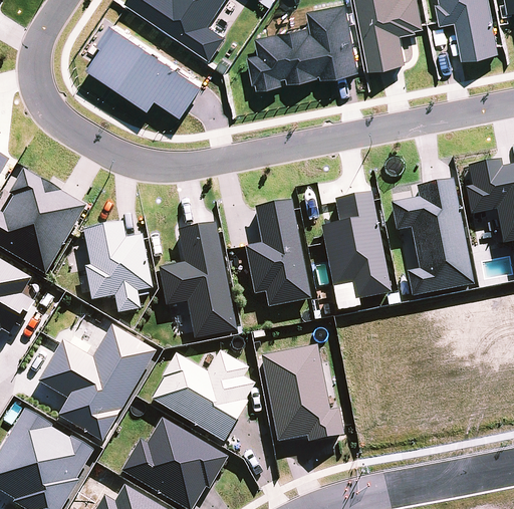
[(134,0),(213,54),(229,32),(211,20),(225,0),(134,0)]
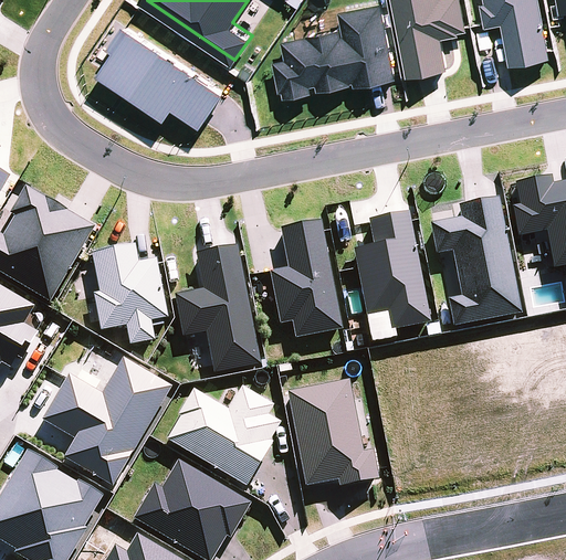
[(399,73),(384,0),(371,0),(342,6),(346,30),(344,31),(343,24),(285,37),(289,54),(276,56),(283,93),(315,87),(313,81),(318,80),(321,86),(357,78),(358,82),(362,81),(399,73)]
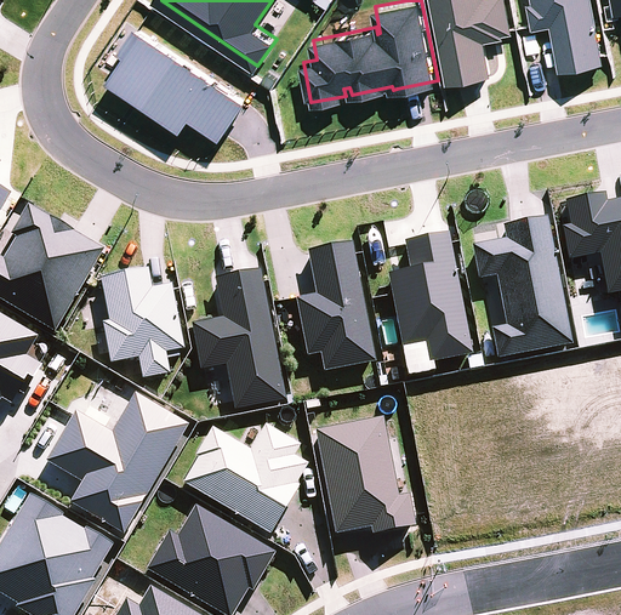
[(433,0),(450,80),(494,72),(488,38),(506,34),(506,29),(516,28),(514,23),(510,0),(433,0)]
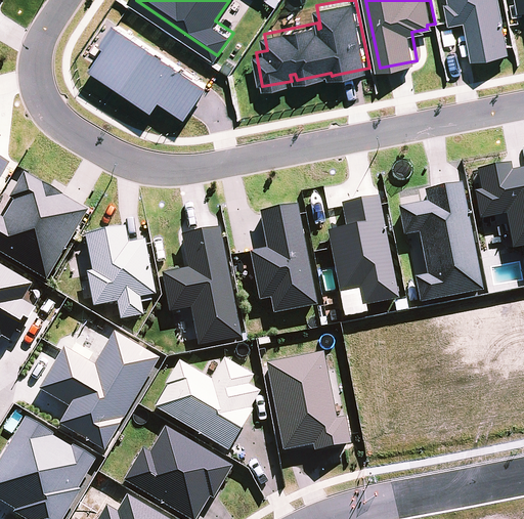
[(510,41),(501,0),(447,0),(450,15),(451,20),(468,17),(475,56),(512,49),(510,41)]
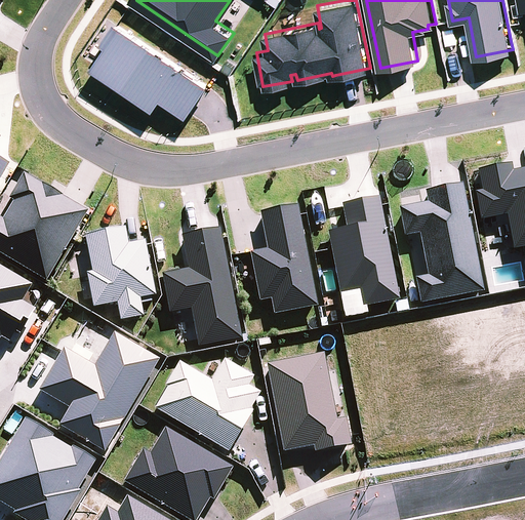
[(210,83),(117,20),(104,39),(109,43),(94,65),(156,107),(163,95),(187,111),(189,113),(210,83)]
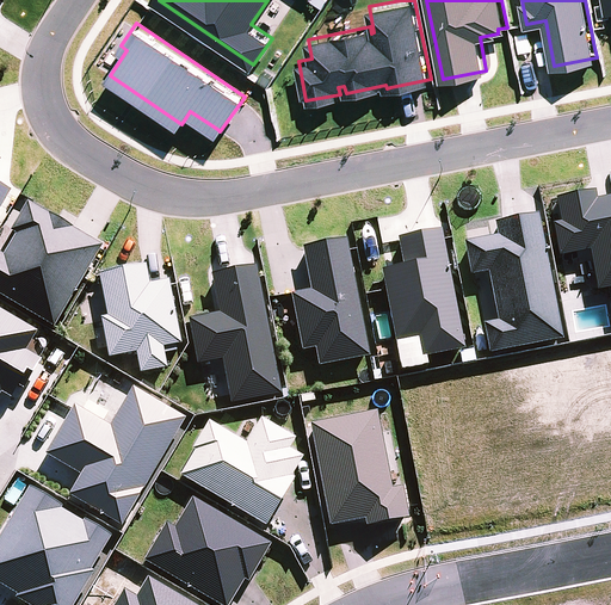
[(0,205),(11,189),(0,183),(0,205)]
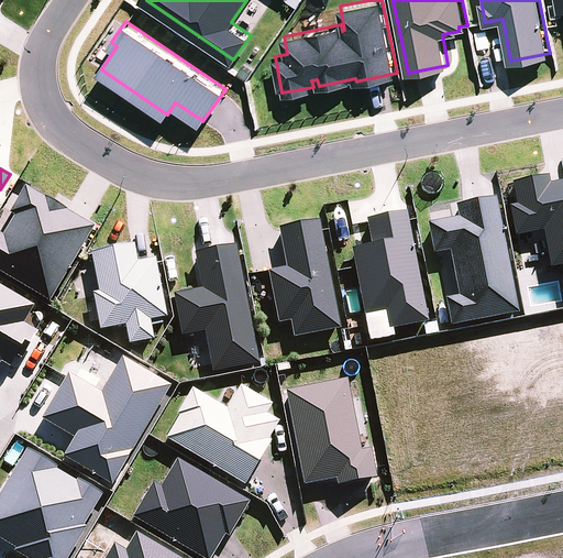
[(516,203),(509,204),(515,234),(542,229),(550,265),(562,262),(562,177),(550,181),(548,173),(511,181),(516,203)]
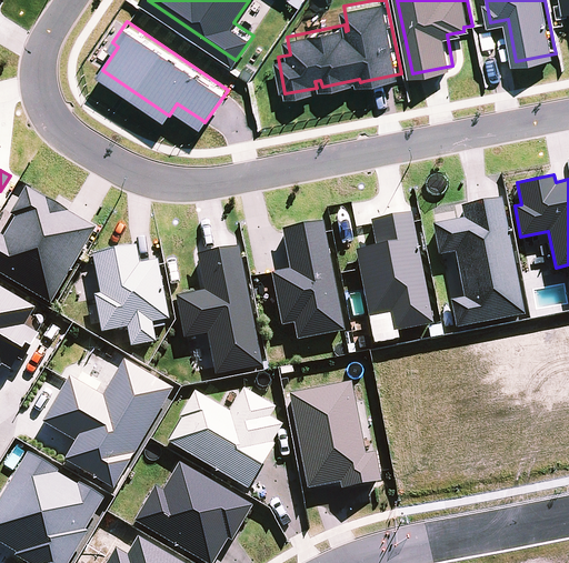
[(3,234),(0,232),(0,271),(50,301),(96,225),(26,184),(10,212),(15,214),(3,234)]
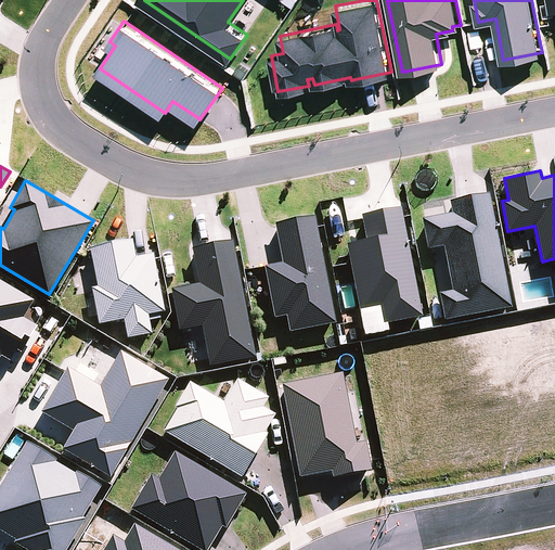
[(438,292),(443,318),(511,305),(489,192),(449,200),(452,212),(421,218),(427,247),(442,245),(452,289),(438,292)]
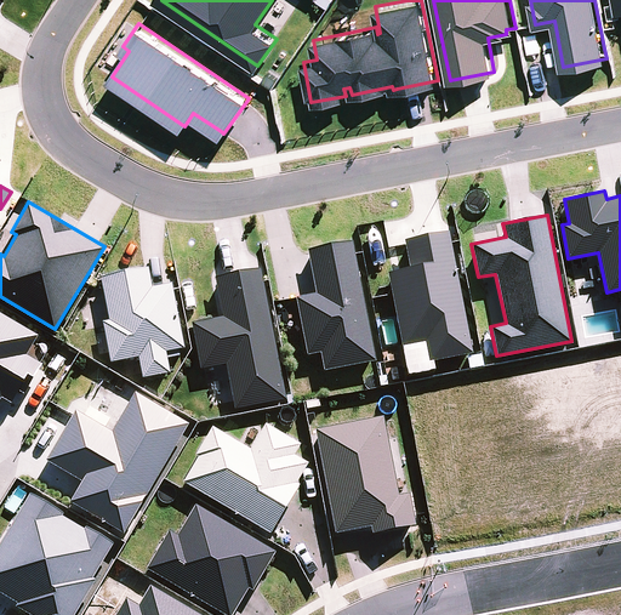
[(409,267),(387,272),(406,374),(436,368),(433,359),(473,351),(448,231),(404,239),(409,267)]
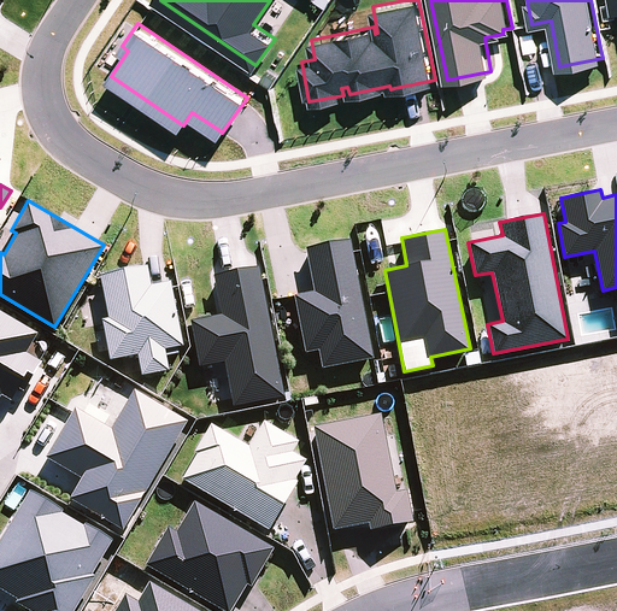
[(374,357),(350,238),(305,247),(313,289),(293,294),(305,351),(318,348),(322,366),(374,357)]
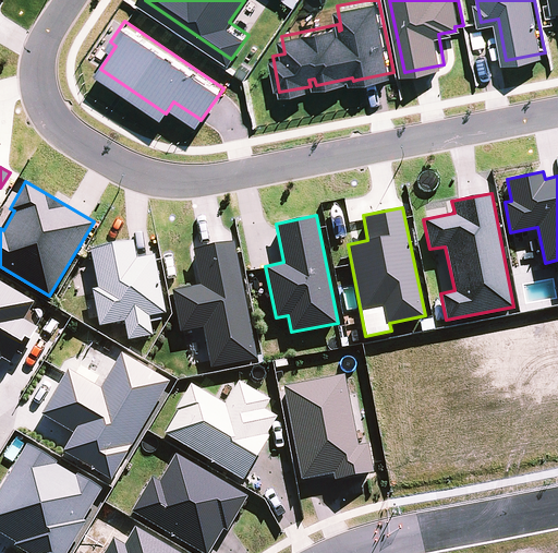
[(92,287),(99,324),(124,320),(128,338),(153,334),(149,314),(152,314),(152,319),(162,317),(161,312),(166,312),(155,253),(137,256),(133,240),(89,248),(98,286),(92,287)]
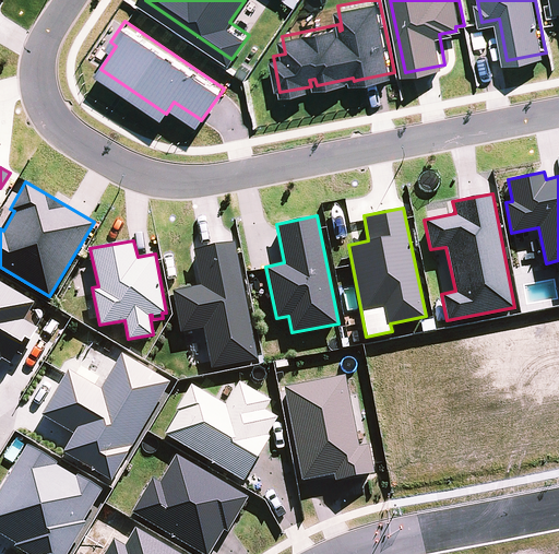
[(258,358),(234,240),(193,248),(201,285),(173,290),(180,330),(204,327),(211,366),(258,358)]
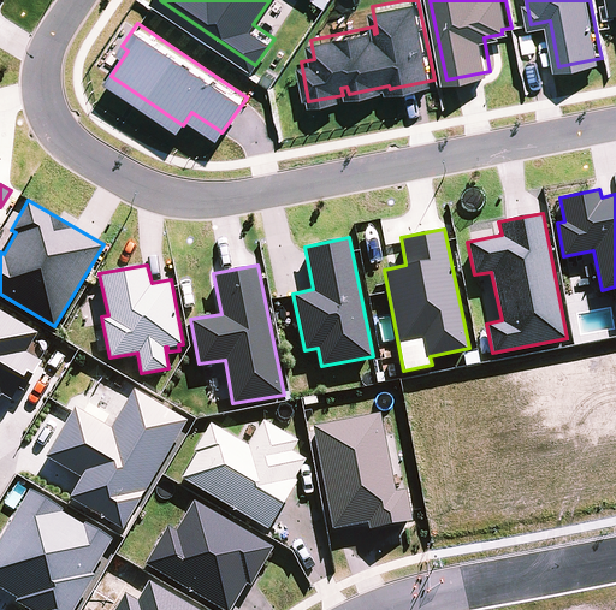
[(0,392),(1,391),(10,396),(35,354),(27,350),(37,331),(0,308),(0,392)]
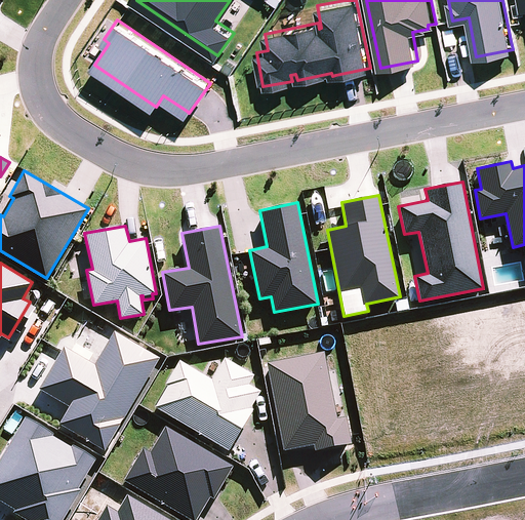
[(105,450),(160,357),(114,330),(94,363),(64,346),(39,387),(71,405),(59,424),(105,450)]
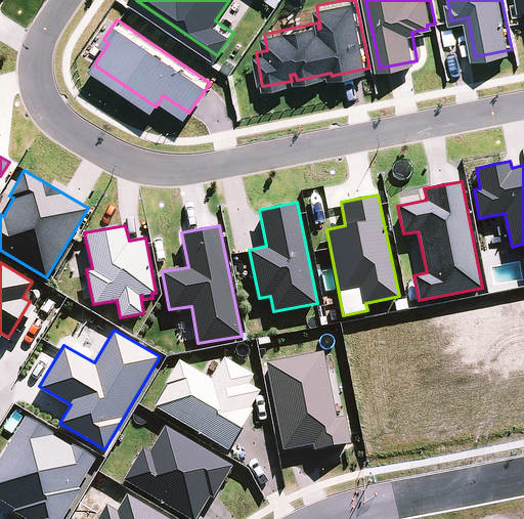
[(324,347),(264,359),(281,448),(312,442),(314,448),(321,446),(321,448),(352,442),(347,412),(338,414),(324,347)]
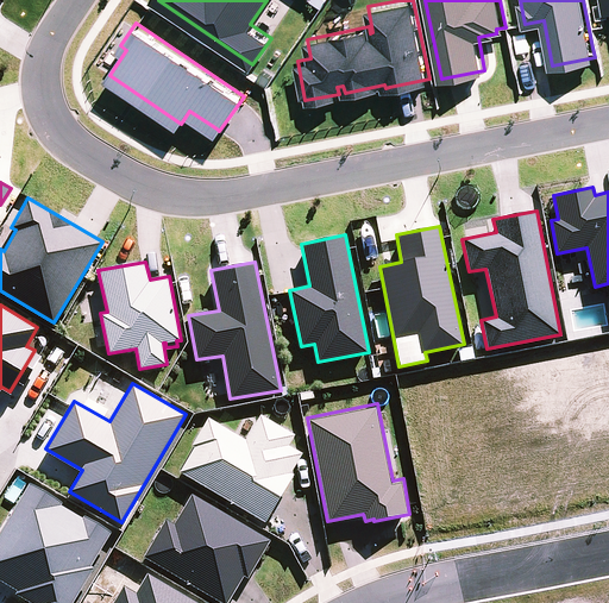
[(194,446),(179,470),(264,522),(294,473),(290,471),(302,452),(288,444),(295,433),(259,413),(245,438),(208,416),(192,444),(194,446)]
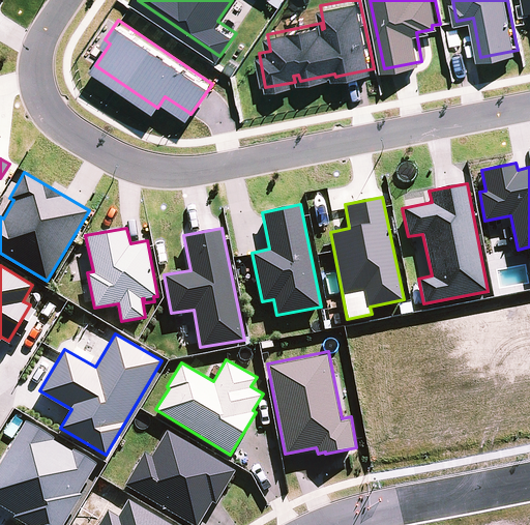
[(62,524),(83,493),(80,491),(97,462),(72,447),(71,449),(54,438),(55,437),(26,419),(0,461),(0,503),(16,513),(13,516),(28,524),(62,524)]
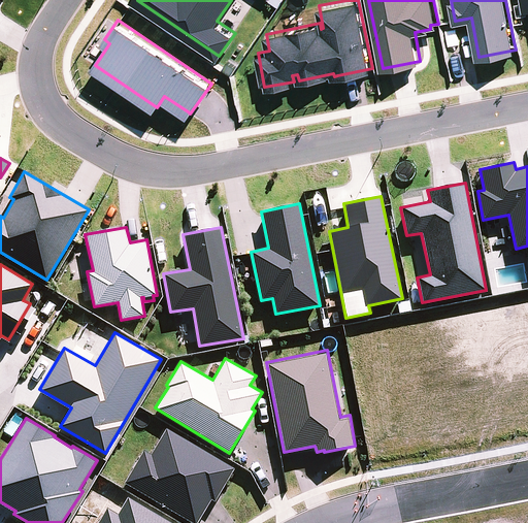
[(142,449),(124,482),(195,522),(196,522),(210,497),(215,499),(233,466),(165,427),(151,453),(142,449)]
